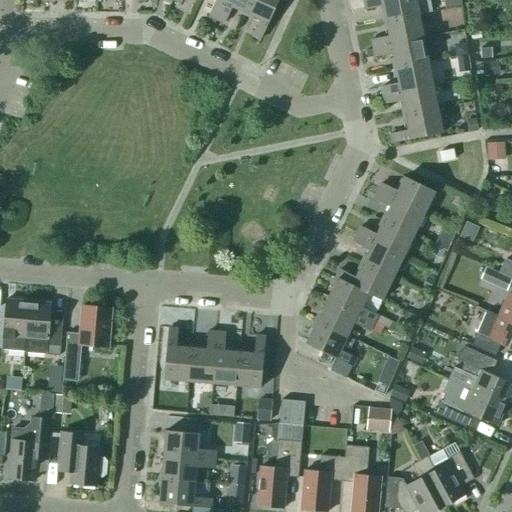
[(216,20),(225,0),(216,0),(209,17),(216,20)]
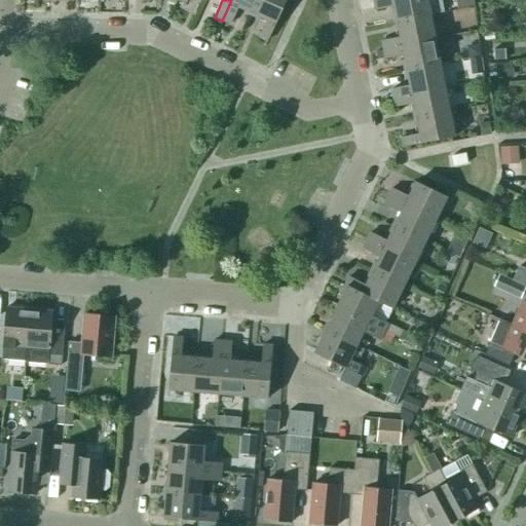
[(253,13),(259,0),(231,0),(222,21),(230,25),(238,7),(253,13)]
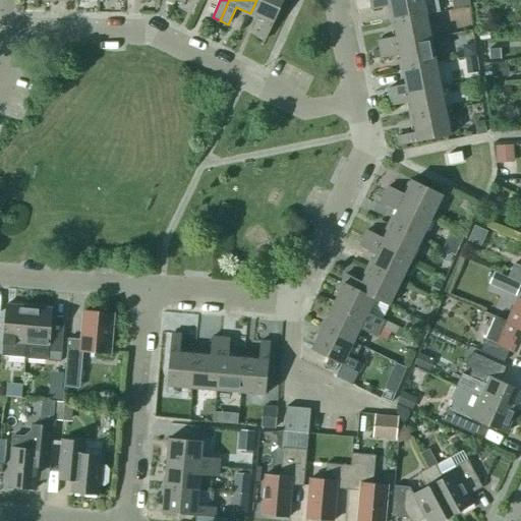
[(284,0),(256,0),(250,13),(265,20),(256,38),(265,41),(273,24),(284,0)]
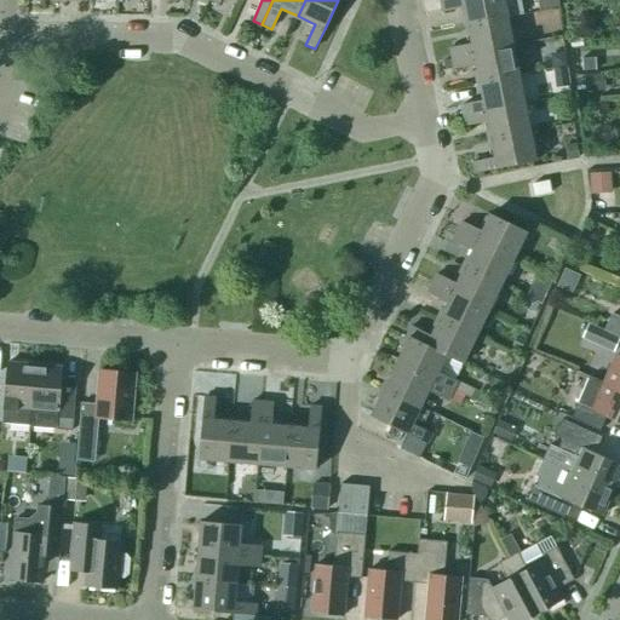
[(464,7),(468,27),(507,18),(503,0),(448,0),(440,1),(442,12),(464,7)]
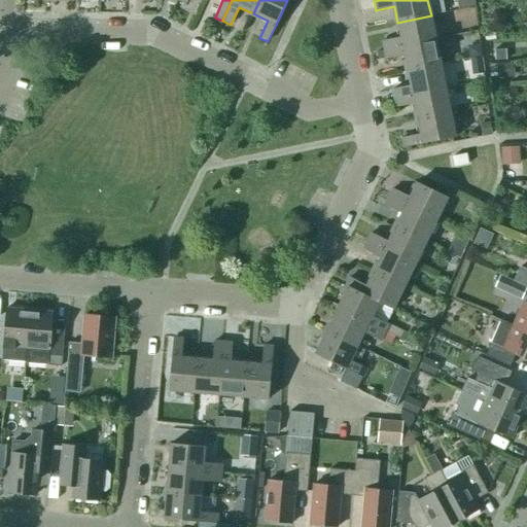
[(456,0),(458,9),(466,8),(475,6),(472,0),(456,0)]
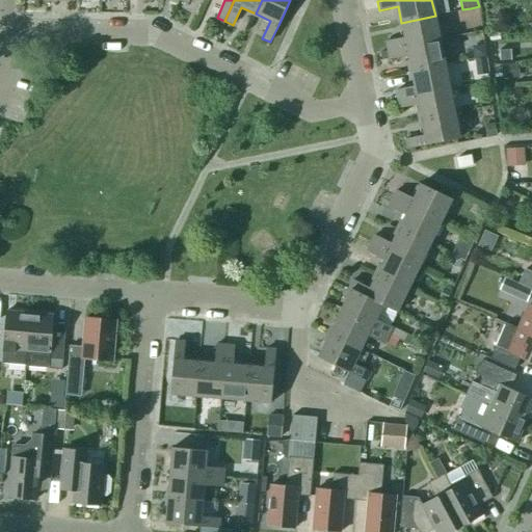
[(435,16),(401,23),(404,38),(386,42),(388,51),(440,41),(435,16)]
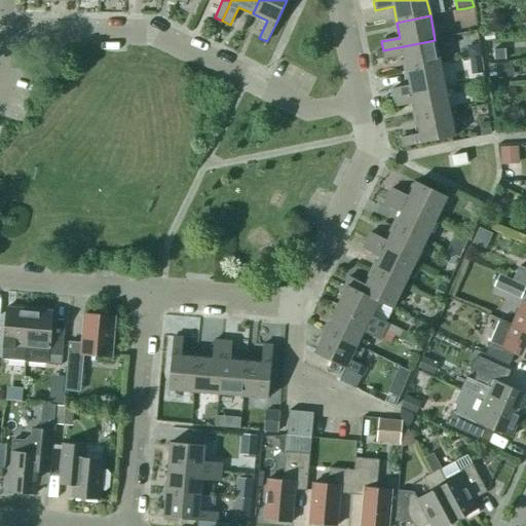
[(435,40),(383,50),(384,59),(403,54),(406,71),(440,64),(435,40)]
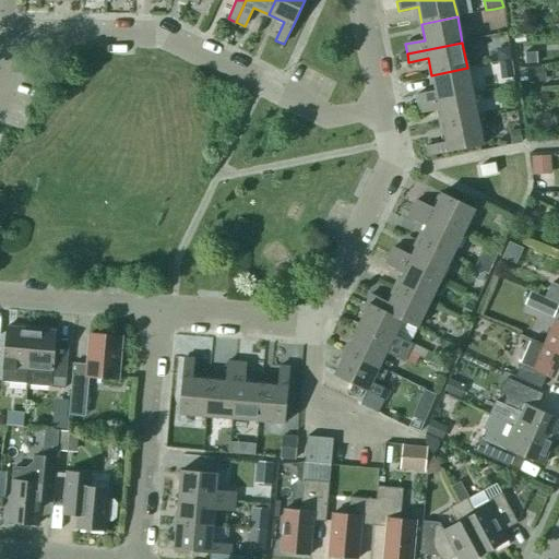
[(509,46),(496,48),(498,64),(511,62),(509,46)]
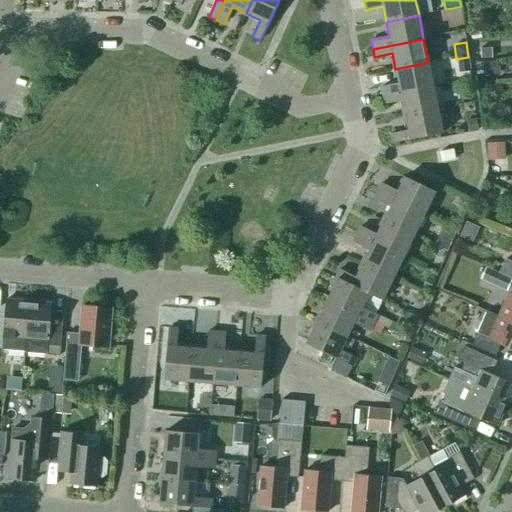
[(470,72),(468,57),(456,59),(458,74),(470,72)]
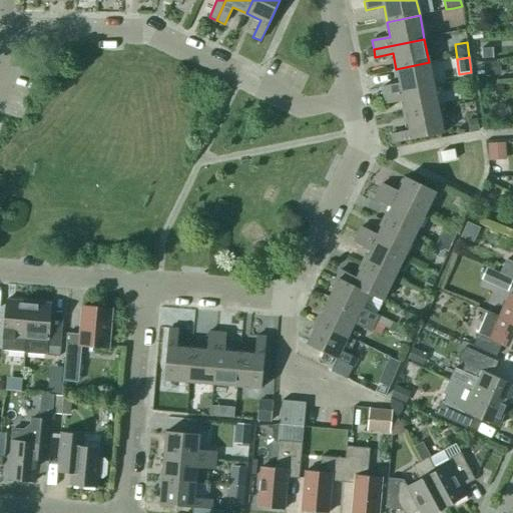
[(429,62),(396,69),(399,84),(382,87),(383,96),(434,86),(429,62)]
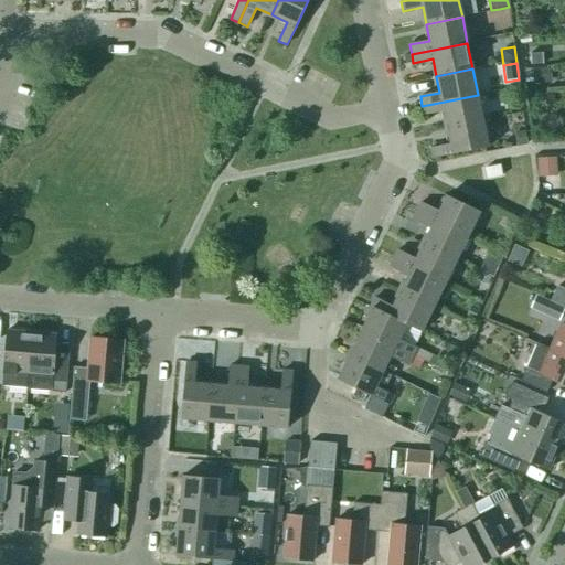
[(552,84),(551,68),(524,71),(525,78),(533,78),(533,85),(552,84)]
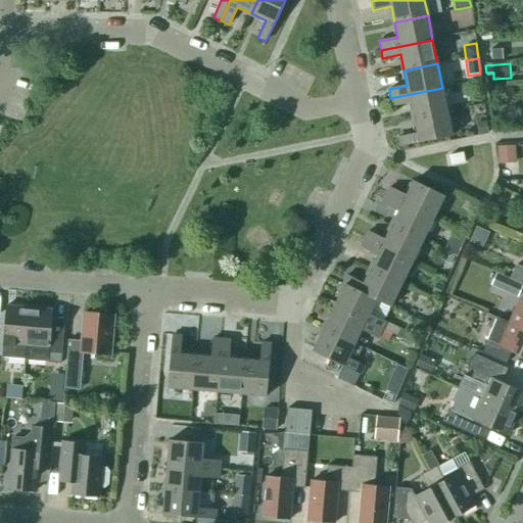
[(442,88),(390,98),(392,106),(411,103),(414,119),(447,111),(442,88)]
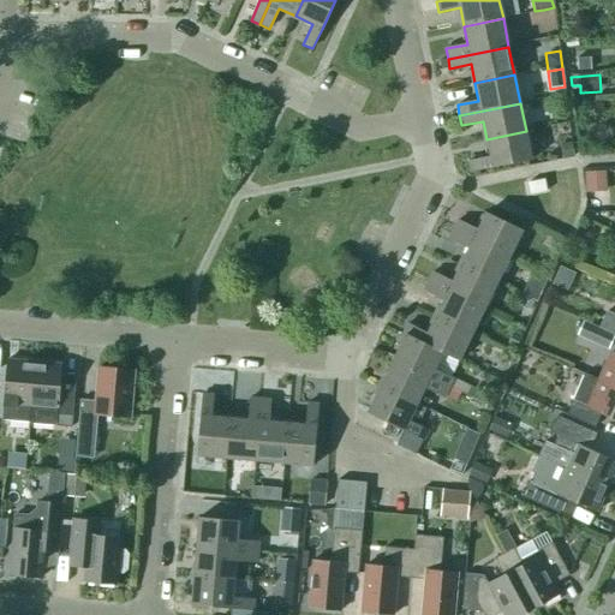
[(526,131),(487,139),(490,157),(469,161),(471,172),(491,167),(493,168),(531,160),(526,131)]
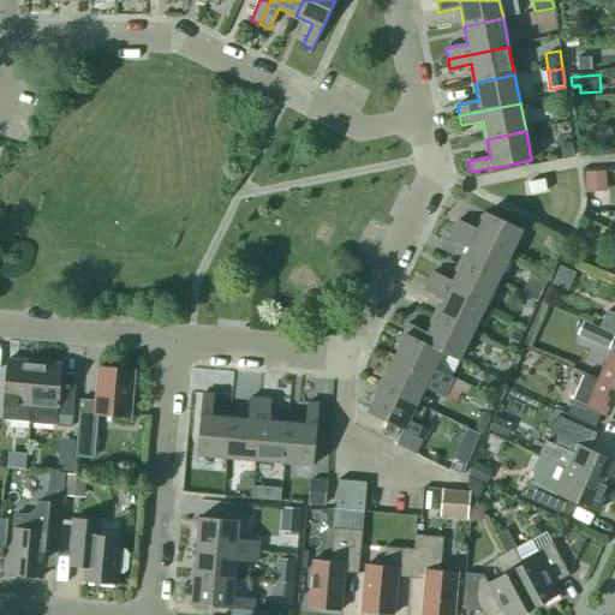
[(562,160),(574,157),(572,143),(560,144),(562,160)]
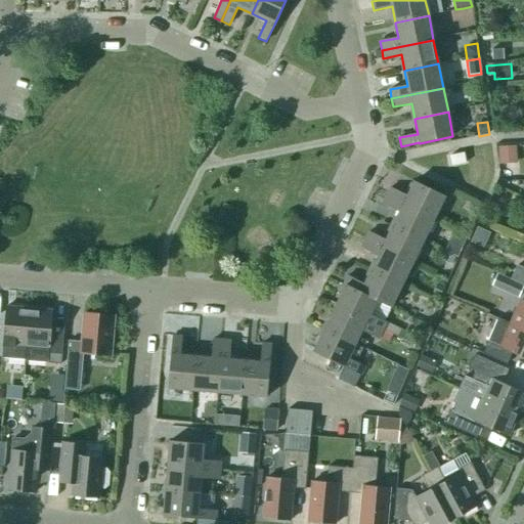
[(498,164),(517,163),(516,146),(497,147),(498,164)]
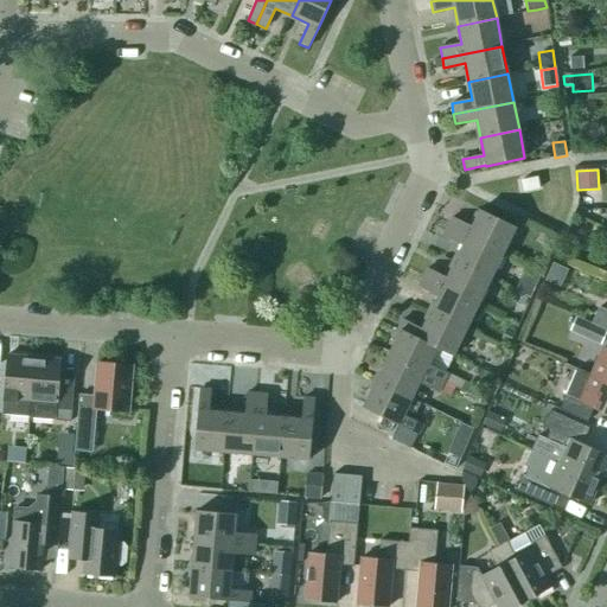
[(523,192),(540,189),(537,177),(521,180),(523,192)]
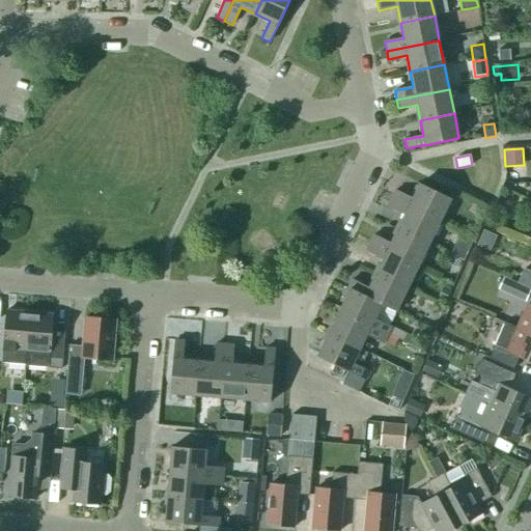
[(395,191),(391,198),(440,222),(451,199),(420,184),(413,199),(395,191)]
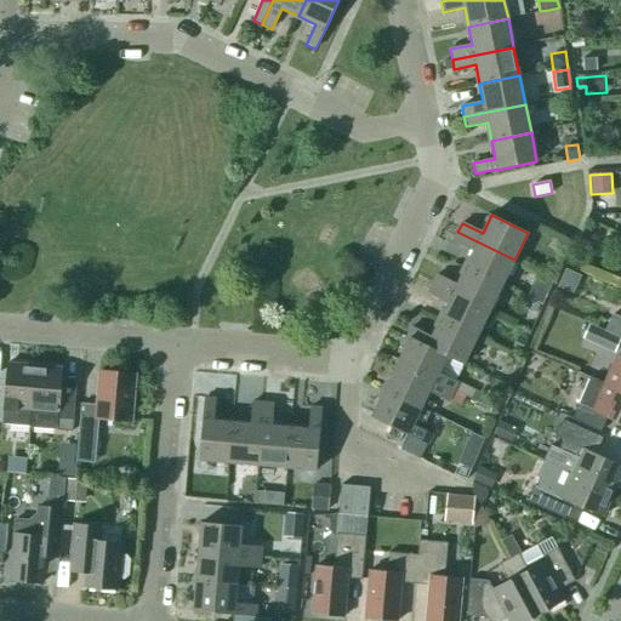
[(514,260),(457,232),(454,241),(473,251),(466,268),(501,285),(514,260)]
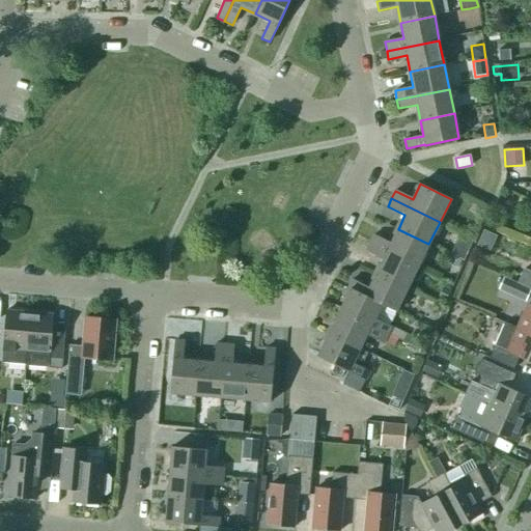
[(474,236),(477,228),(469,225),(466,233),(474,236)]
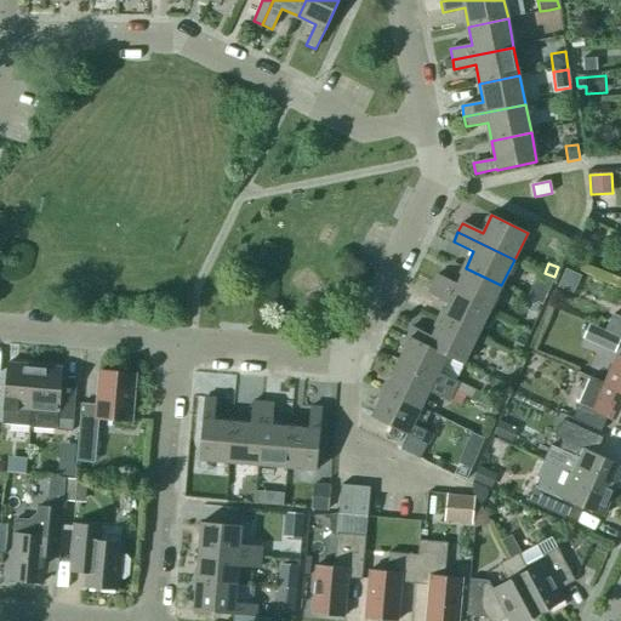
[(501,285),(466,268),(457,285),(437,275),(433,284),(489,312),(501,285)]
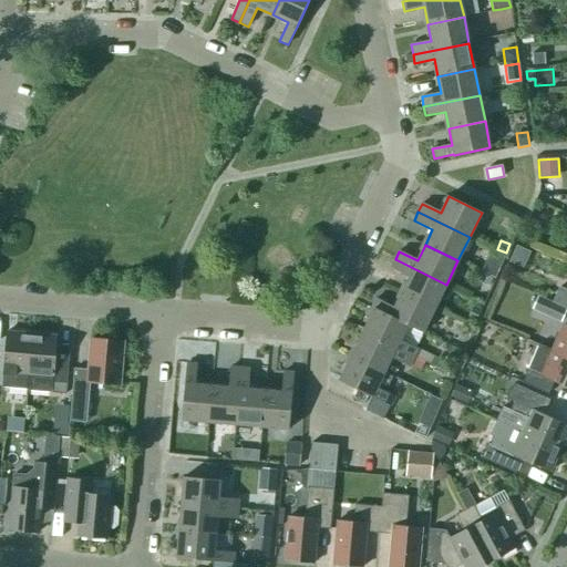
[(446,285),(395,259),(391,268),(409,277),(401,292),(434,309),(446,285)]
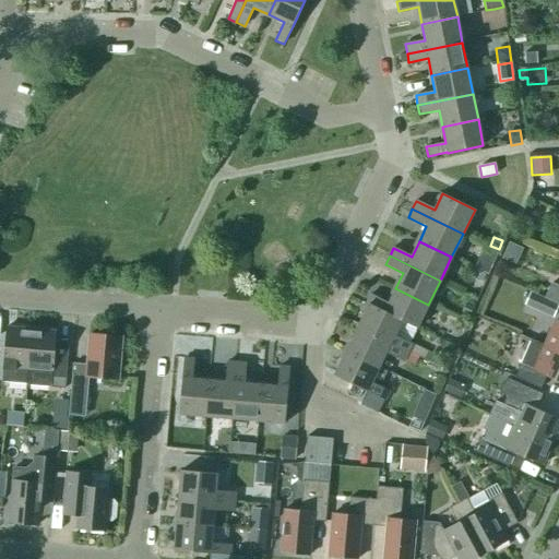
[(492,265),(478,260),(474,269),(488,274),(492,265)]
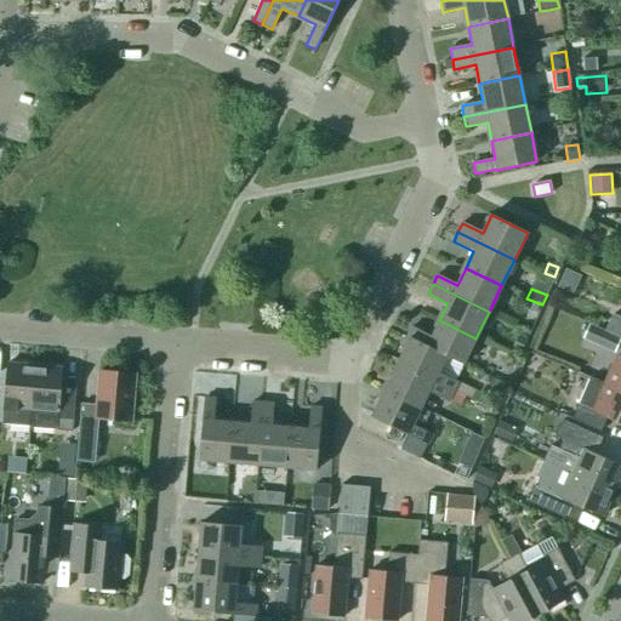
[(540,306),(529,300),(524,308),(536,314),(540,306)]
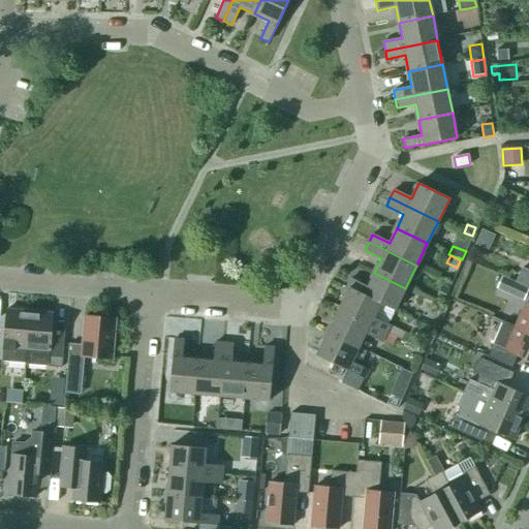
[(516,282),(528,287),(528,271),(522,269),(516,282)]
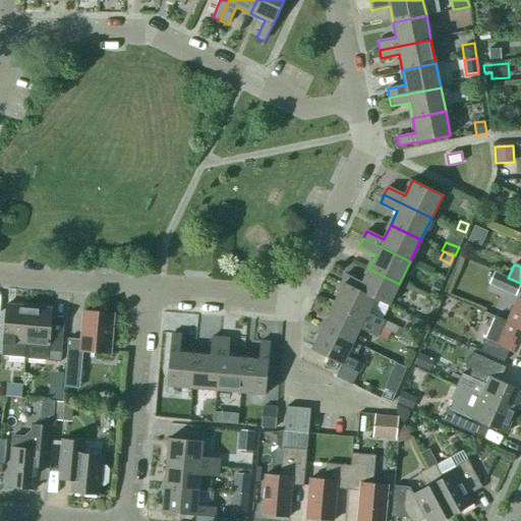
[(399,284),(368,269),(362,283),(345,275),(341,283),(343,284),(344,284),(374,298),(373,299),(389,306),(399,284)]
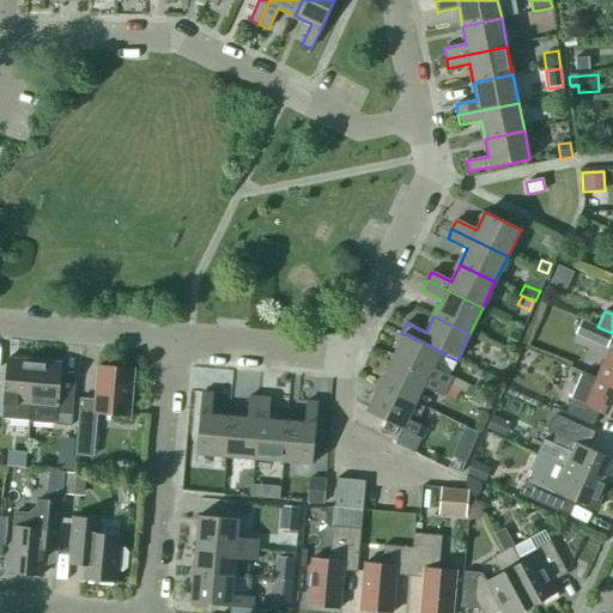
[(606,350),(612,334),(612,333),(598,327),(582,321),(575,335),(606,350)]
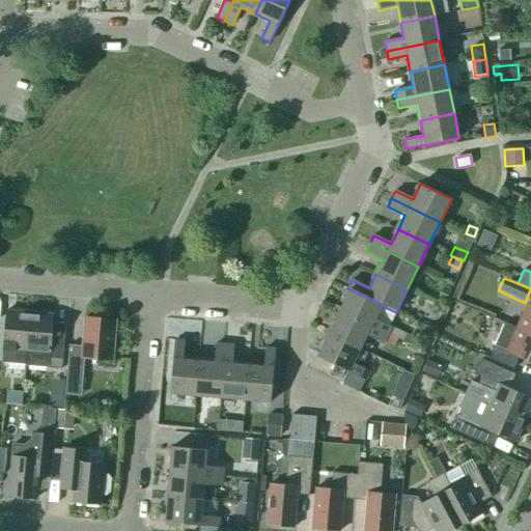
[(351,289),(350,289),(339,311),(388,335),(402,342),(407,334),(391,327),(374,318),(381,305),(382,304),(351,289)]
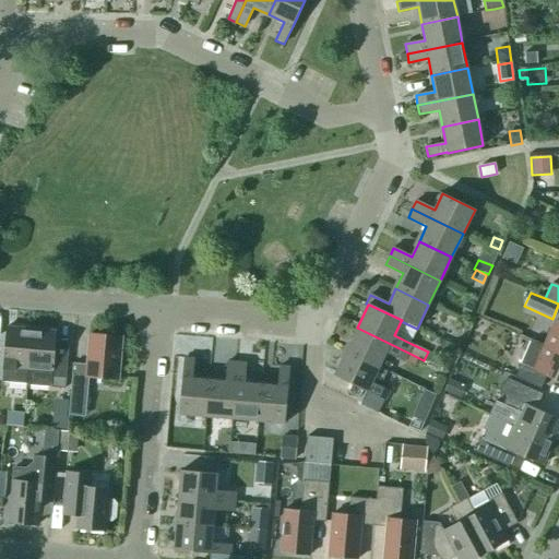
[(473,308),(466,305),(462,313),(468,317),(473,308)]
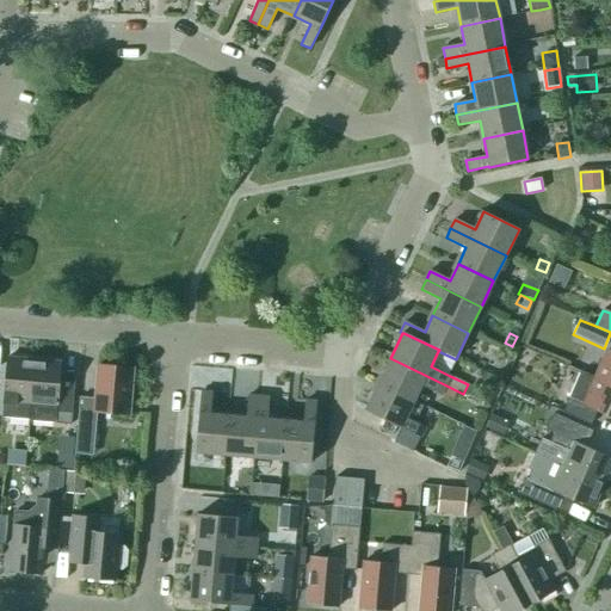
[(596,377),(610,383),(610,351),(608,350),(596,377)]
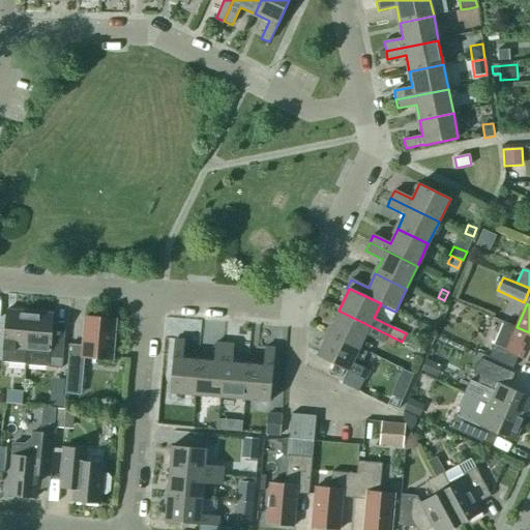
[(1,362),(26,364),(30,313),(6,311),(5,323),(0,322),(0,360),(2,361),(1,362)]
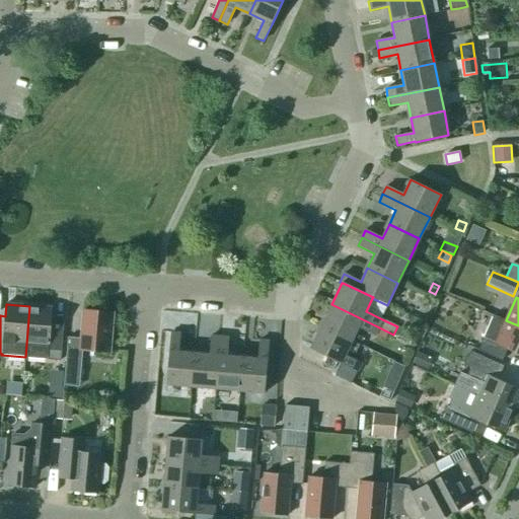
[(331,304),(321,326),(352,342),(359,327),(375,336),(379,327),(331,304)]
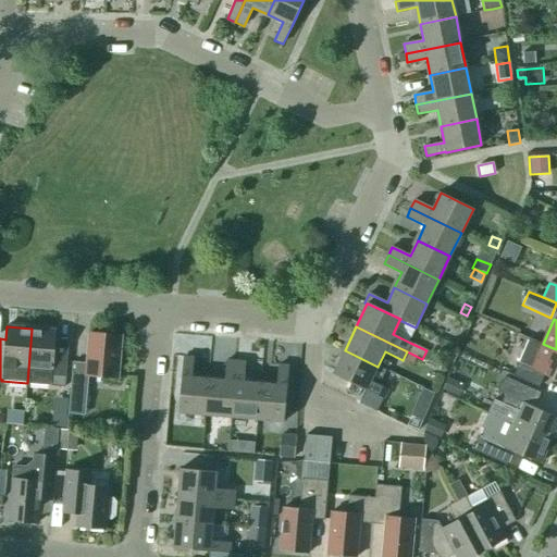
[(32,329),(27,383),(51,385),(50,386),(65,387),(66,376),(69,345),(56,344),(57,331),(32,329)]
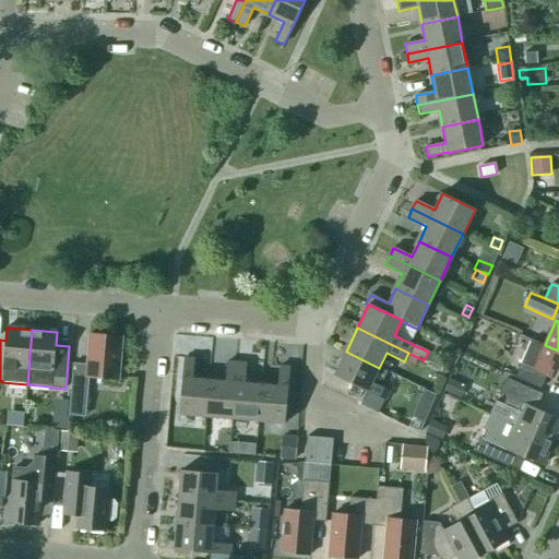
[(118,380),(122,337),(90,334),(86,365),(73,364),(70,403),(86,404),(88,378),(118,380)]
